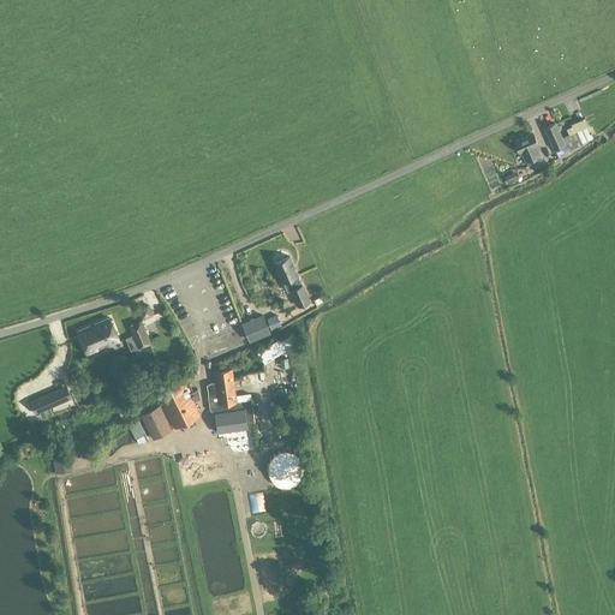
[(569,150),(571,149),(592,139),(586,126),(561,137),(555,124),(545,129),(555,149),(559,159),(571,151),(569,150)]
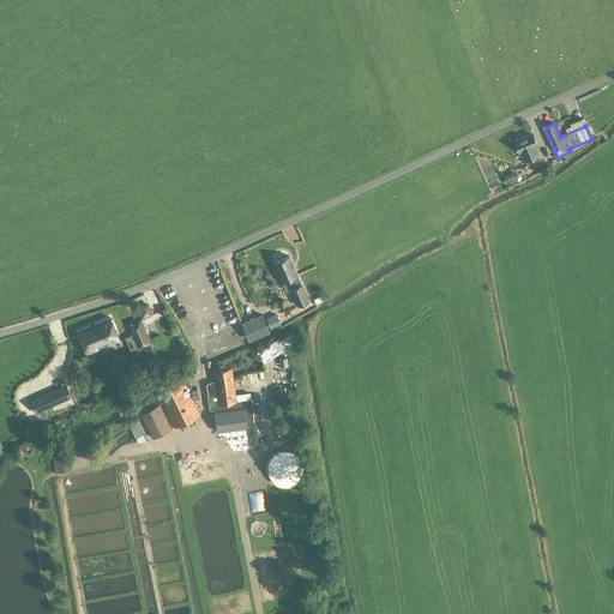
[(531,133),(513,142),(519,152),(521,152),(528,167),(541,160),(539,156),(540,155),(535,145),(536,144),(531,133)]
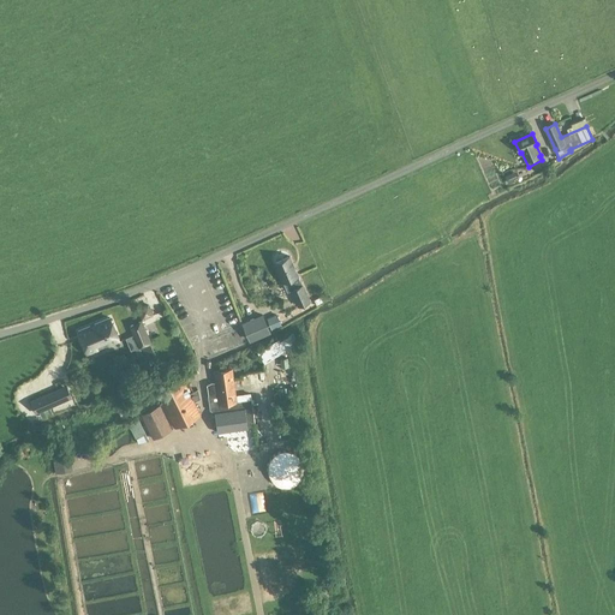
[(288,257),(274,264),(285,284),(298,276),(299,276),(288,257)]
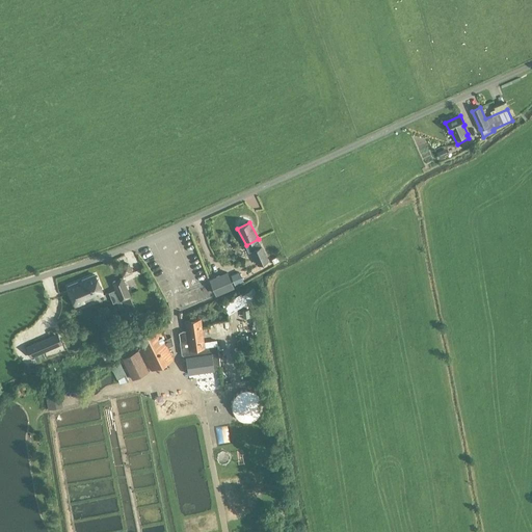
[(258,266),(269,260),(261,244),(260,244),(258,239),(246,245),(245,246),(248,253),(250,251),(258,266)]
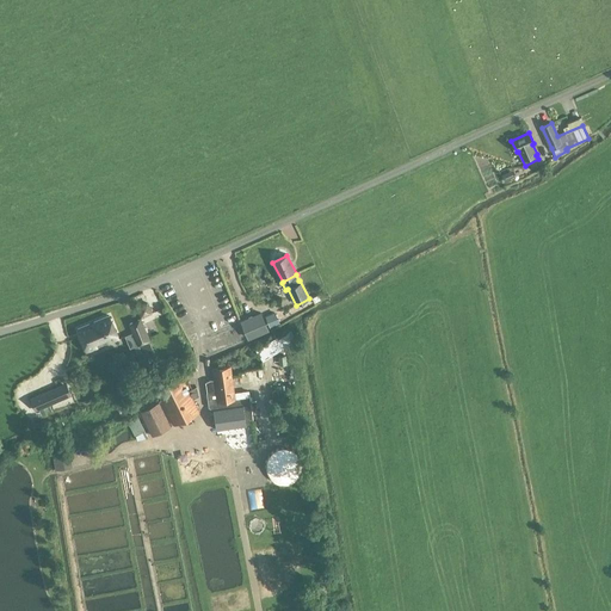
[(110,316),(78,329),(86,351),(98,347),(96,343),(105,338),(107,343),(118,338),(110,316)]
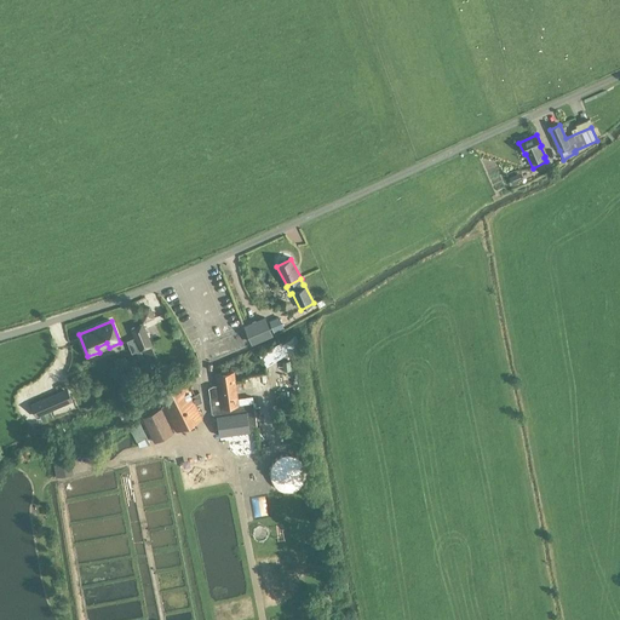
[(247,329),(253,343),(274,334),(268,321),(247,329)]
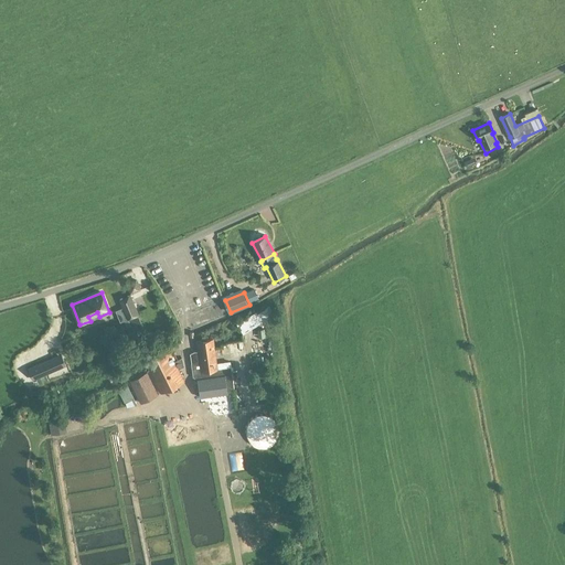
[(119,300),(127,320),(139,315),(131,296),(119,300)]
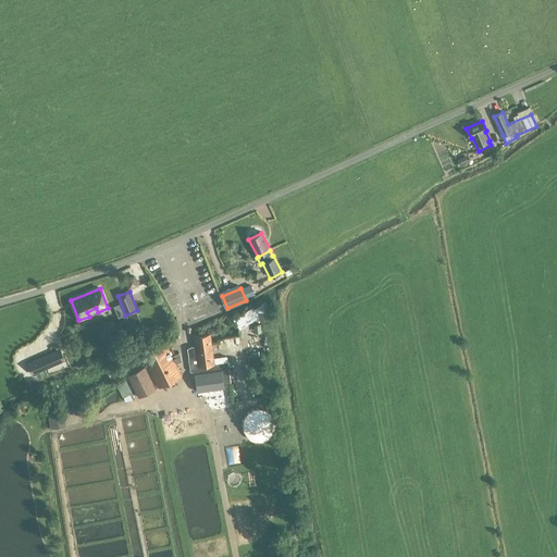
[(262,304),(236,320),(240,330),(268,313),(262,304)]
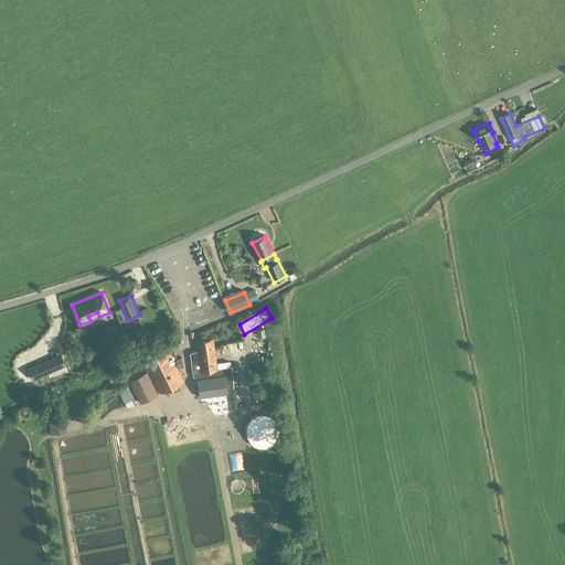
[(231,368),(217,370),(213,340),(198,342),(199,352),(194,352),(190,354),(193,377),(196,377),(200,398),(227,394),(227,392),(234,391),(231,368)]
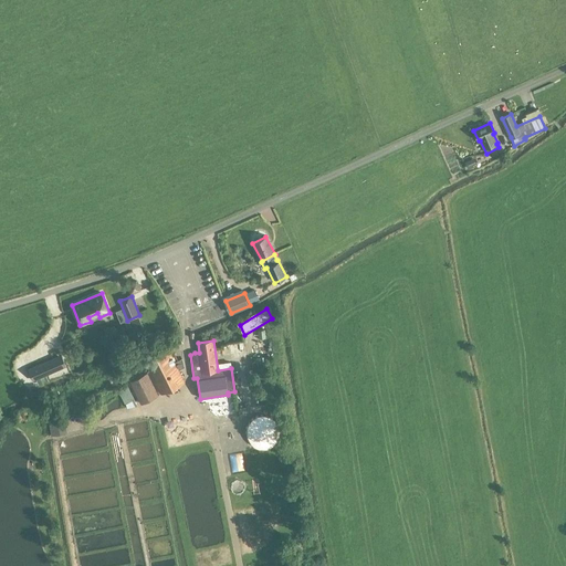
[(146,369),(128,378),(130,381),(129,381),(142,405),(158,396),(158,395),(160,394),(161,395),(186,383),(168,347),(144,359),(149,371),(147,373),(146,369)]
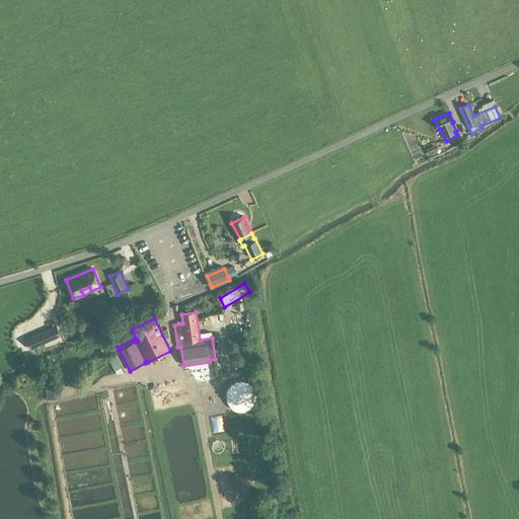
[(26,340),(30,349),(38,346),(33,337),(26,340)]
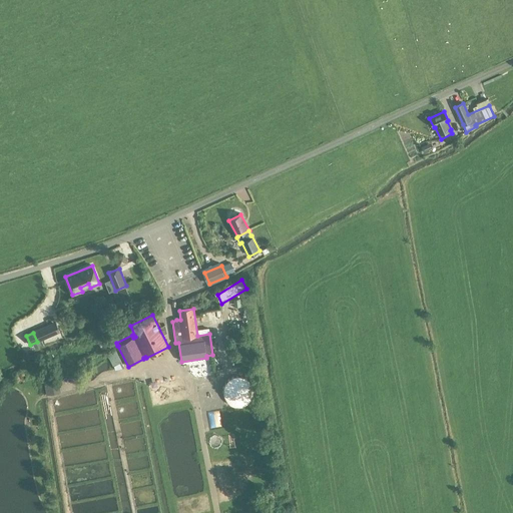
[(44,382),(46,394),(60,391),(58,379),(44,382)]
